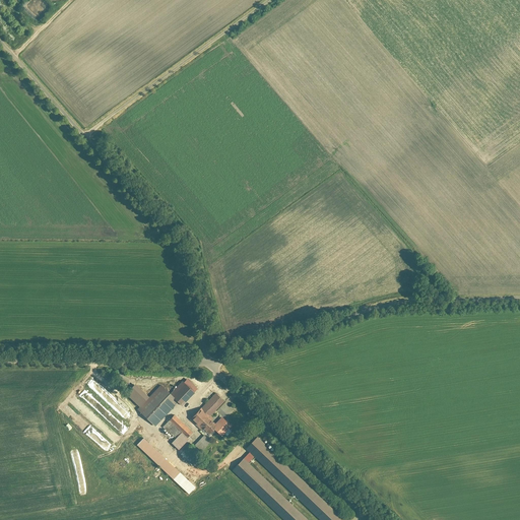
[(137,410),(154,427),(177,404),(181,407),(197,390),(185,379),(170,395),(160,386),(148,399),(134,386),(125,395),(139,408),(137,410)]
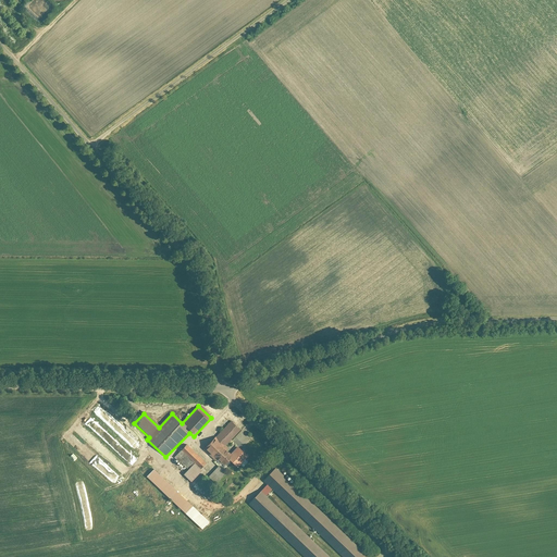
[(230,422),(215,437),(225,447),(240,432),(230,422)]
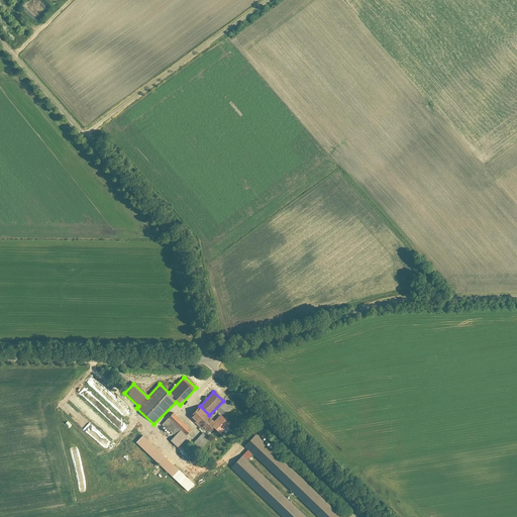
[(215,421),(209,415),(200,406),(190,417),(207,433),(213,426),(220,432),(232,420),(223,412),(215,421)]
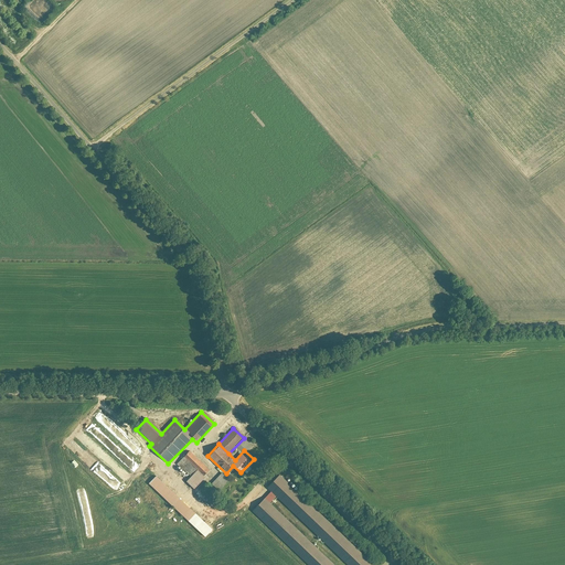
[(185,483),(193,490),(204,478),(203,477),(209,471),(189,452),(177,466),(190,478),(185,483)]
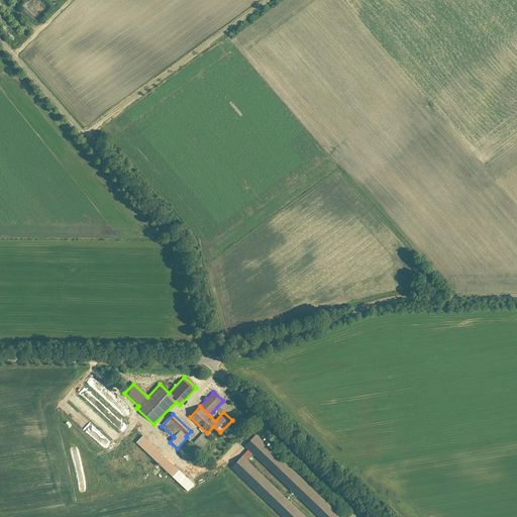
[(208,438),(201,432),(193,441),(200,447),(208,438)]
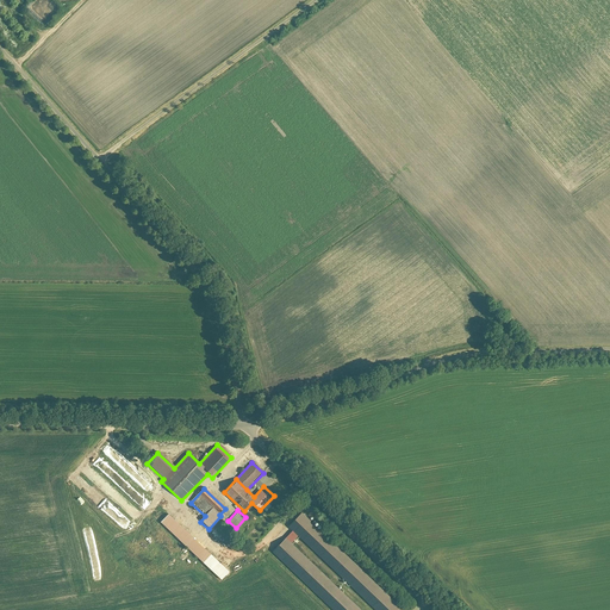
[(285,539),(272,553),(331,609),(360,609),(291,543),(298,537),(374,609),(402,609),(319,530),(322,528),(311,518),(309,521),(302,514),(288,528),(292,533),(285,539)]
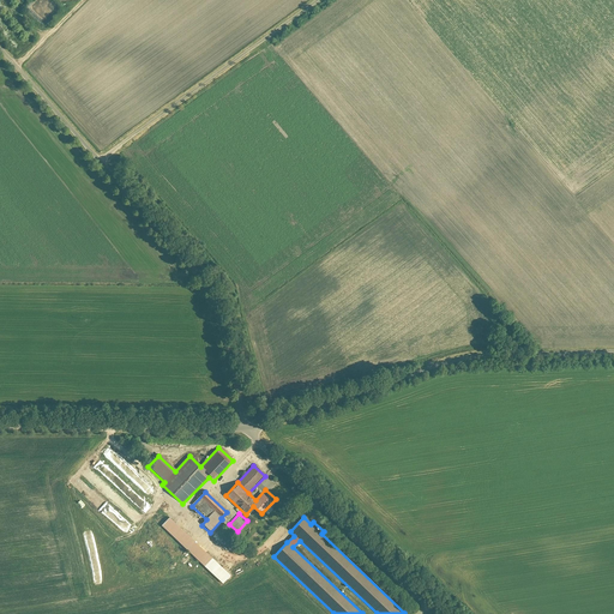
[(161,527),(204,567),(211,560),(168,519),(161,527)]
